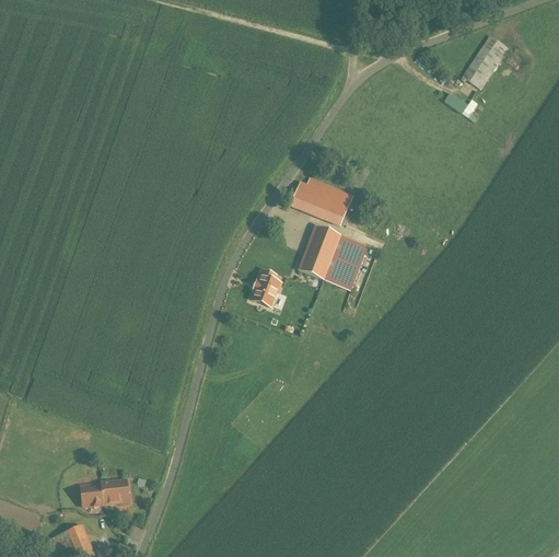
[(493,56),(481,47),(462,77),(474,85),(493,56)]
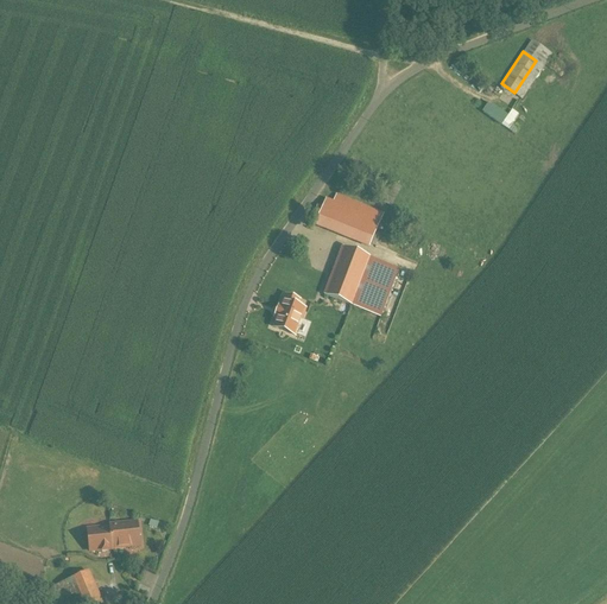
[(378,218),(324,197),(314,222),(368,243),(378,218)]
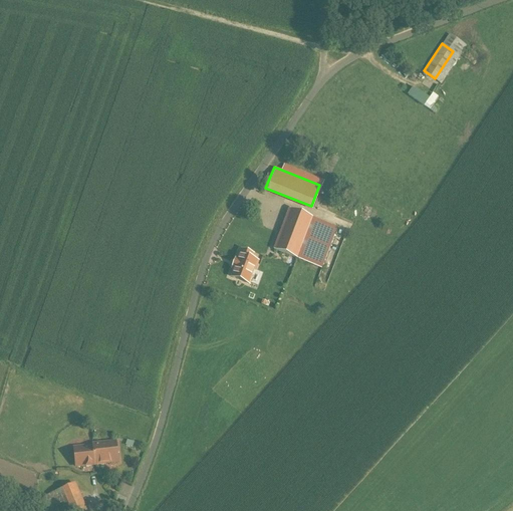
[(325,221),(289,207),(277,238),(274,247),(273,248),(296,256),(296,257),(310,262),(325,221)]
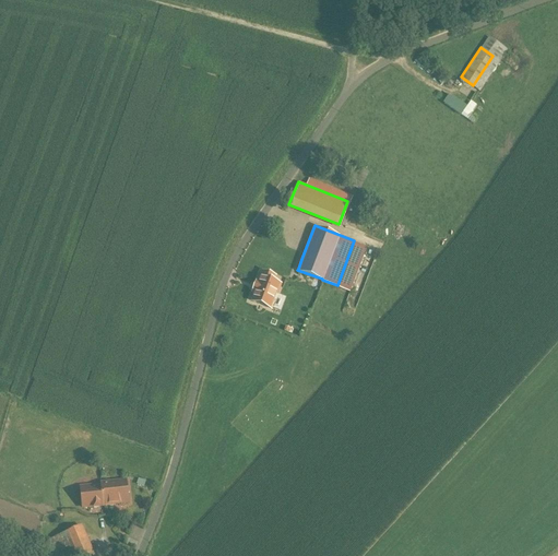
[(280,251),(266,246),(260,264),(283,273),(285,264),(298,269),(301,259),(289,255),(291,252),(281,249),(280,251)]
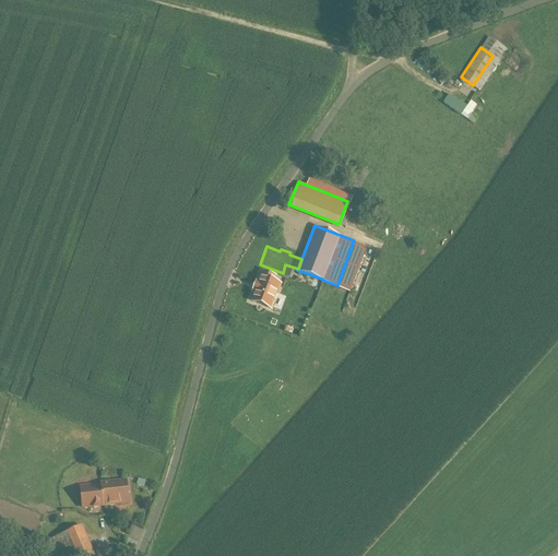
[(274,274),(262,270),(258,281),(256,280),(252,290),(254,291),(251,299),(270,306),(279,282),(272,280),(274,274)]
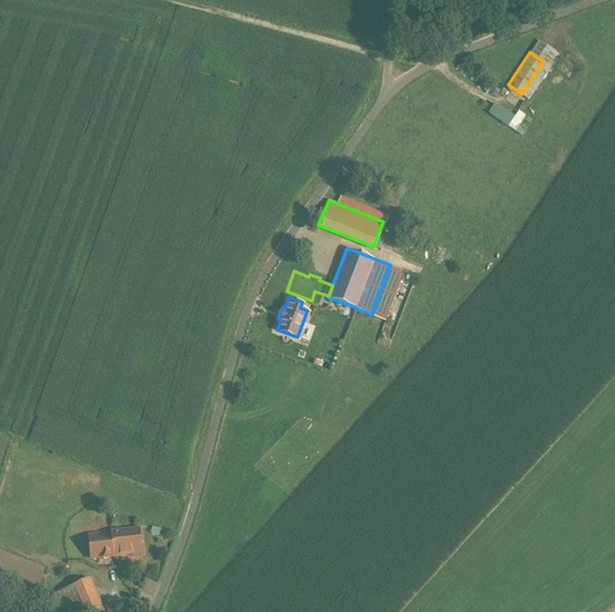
[(139,527),(111,529),(111,533),(113,553),(141,551),(139,527)]
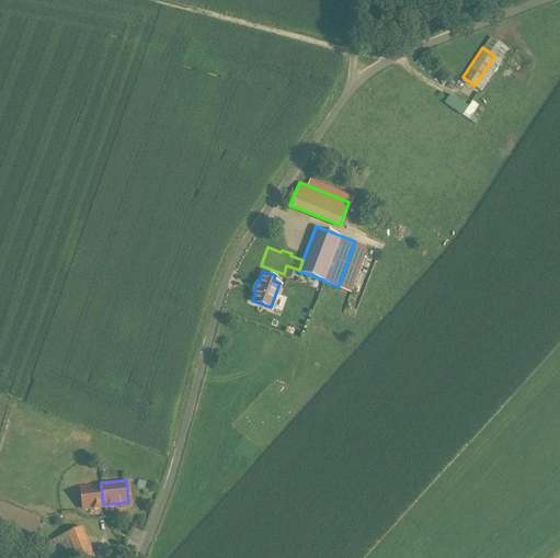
[(91,485),(80,486),(81,492),(82,507),(93,505),(93,508),(99,507),(99,505),(103,504),(101,486),(91,487),(91,485)]
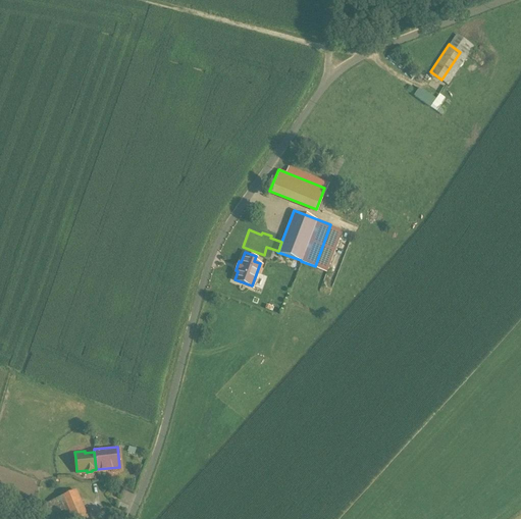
[(75,489),(45,502),(51,518),(88,518),(86,514),(75,489)]
